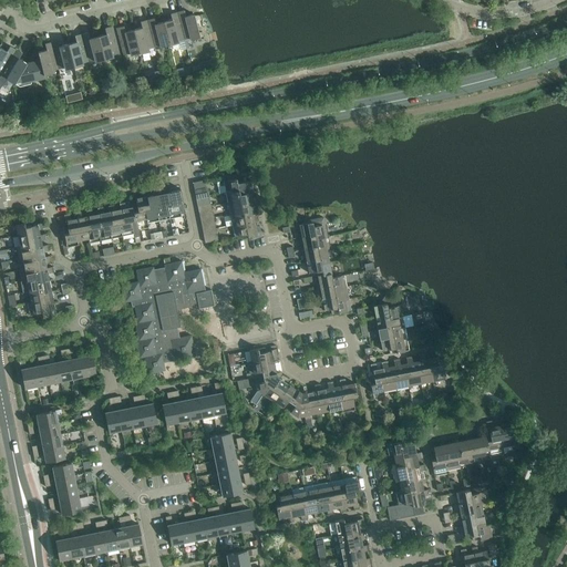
[(184,10),(177,12),(184,40),(186,49),(193,47),(192,40),(200,38),(199,38),(194,14),(185,17),(184,10)]
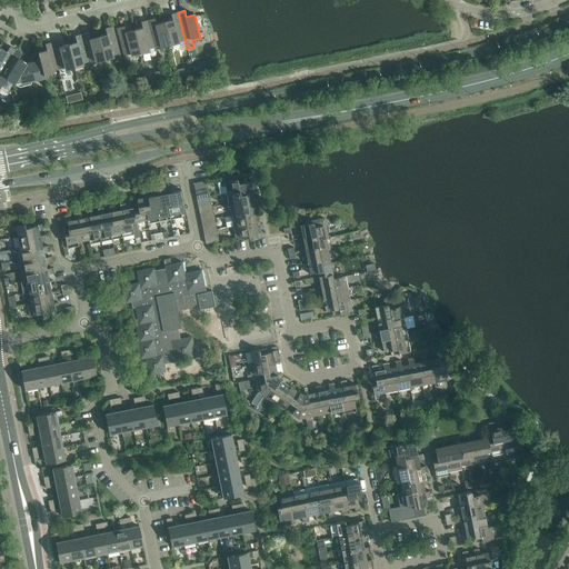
[(171,15),(172,20),(165,22),(170,46),(179,43),(178,41),(185,40),(178,12),(171,15)]
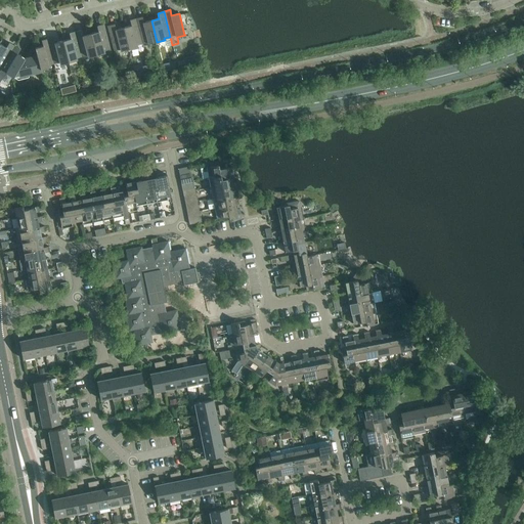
[(143,23),(142,17),(136,18),(142,44),(148,42),(149,44),(157,42),(151,20),(143,23)]
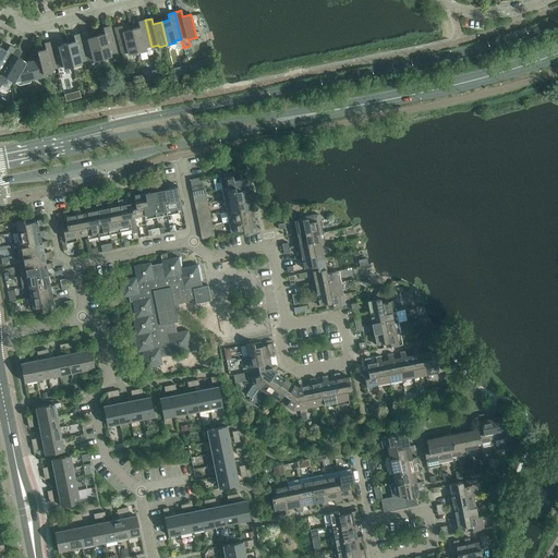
[(138,22),(140,27),(132,29),(138,52),(145,50),(145,48),(152,47),(145,20),(138,22)]
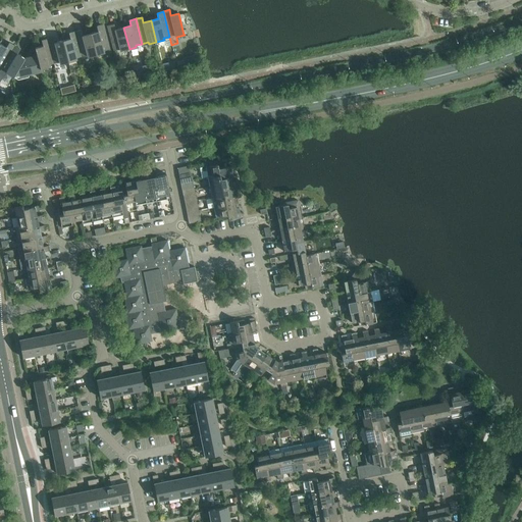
[(97,25),(98,32),(91,34),(96,55),(104,53),(103,51),(109,49),(103,24),(97,25)]
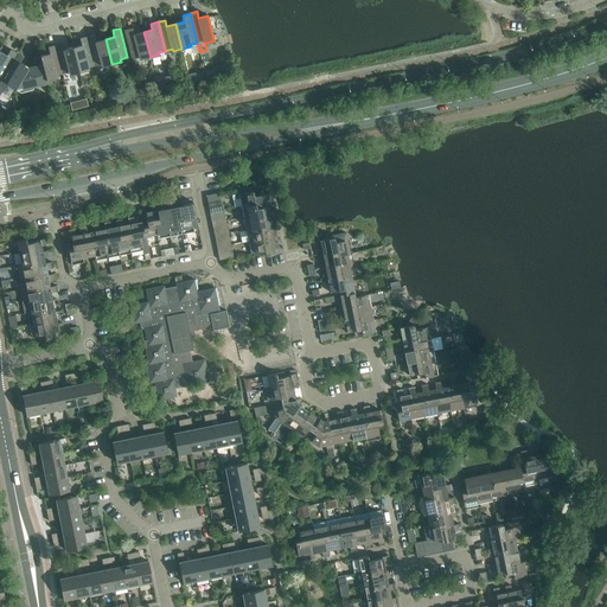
[(140,57),(140,59),(151,57),(144,32),(134,34),(133,29),(125,30),(133,59),(140,57)]
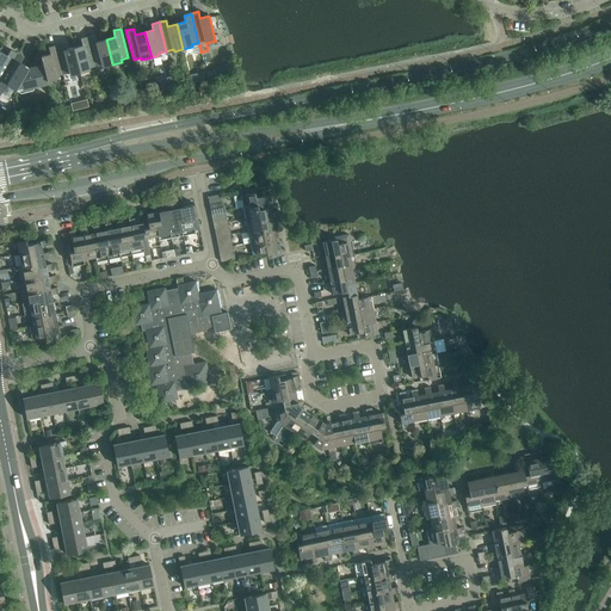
[(97,42),(96,35),(88,37),(96,66),(102,65),(103,67),(112,65),(106,39),(97,42)]
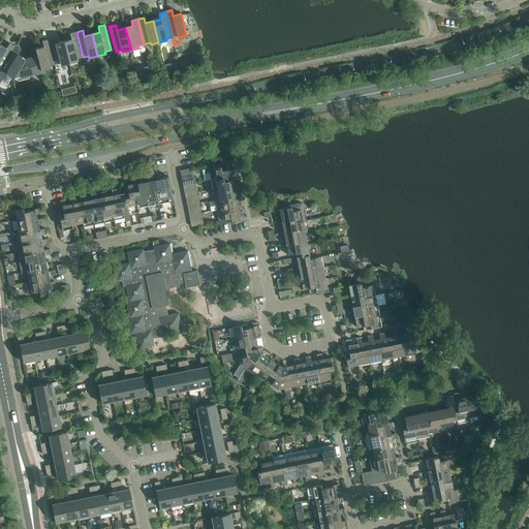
[(69,33),(71,39),(63,41),(69,63),(78,61),(76,59),(83,57),(76,32),(69,33)]
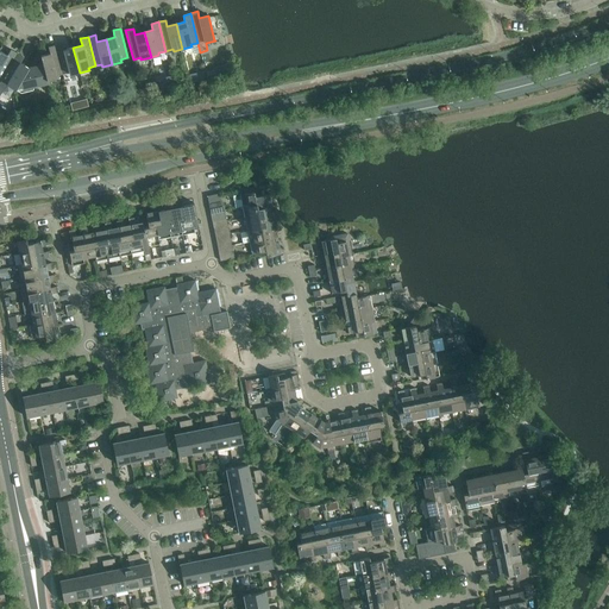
[(64,50),(62,43),(55,45),(63,74),(69,73),(70,75),(80,73),(73,48),(64,50)]
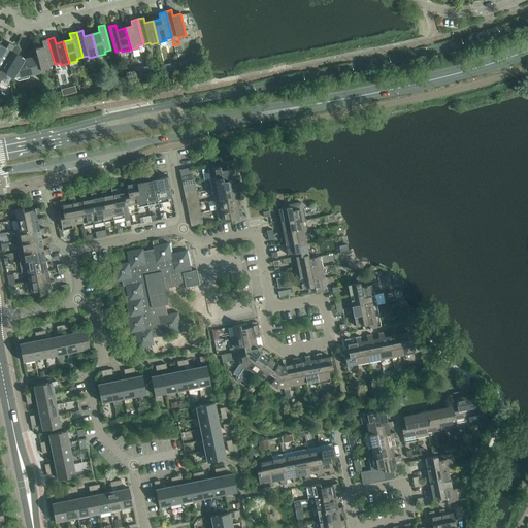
[(35,48),(37,58),(38,58),(41,70),(50,68),(48,66),(55,64),(47,39),(41,40),(43,46),(35,48)]
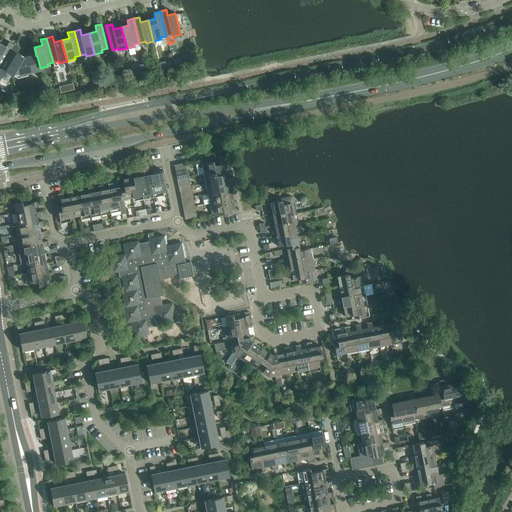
[(0,65),(2,67),(14,45),(9,42),(6,46),(0,42),(0,65)]
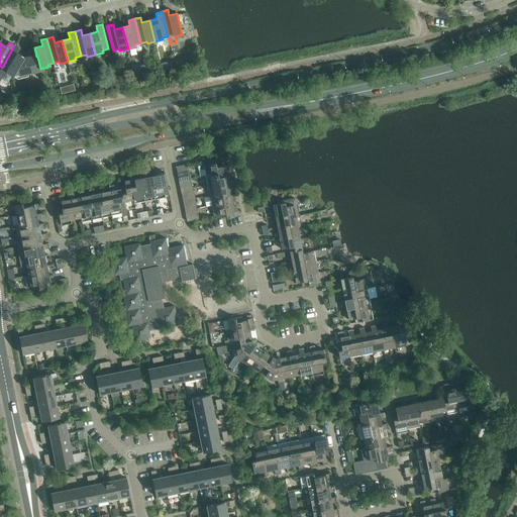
[(24,58),(17,54),(20,48),(14,45),(2,68),(6,70),(6,72),(13,76),(15,72),(22,60),(23,60),(24,58)]
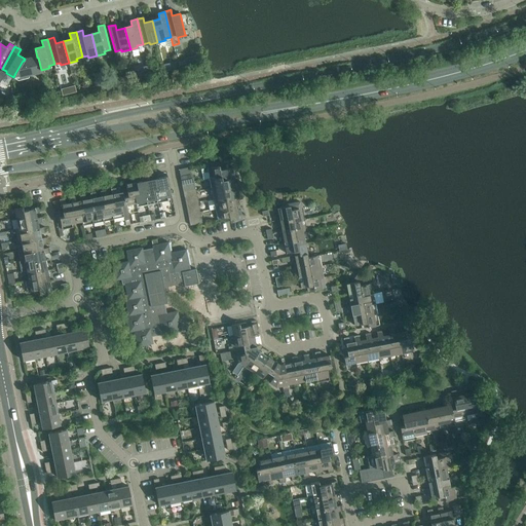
[(24,61),(23,61),(15,73),(20,75),(20,77),(41,72),(41,70),(38,58),(37,58),(24,61)]
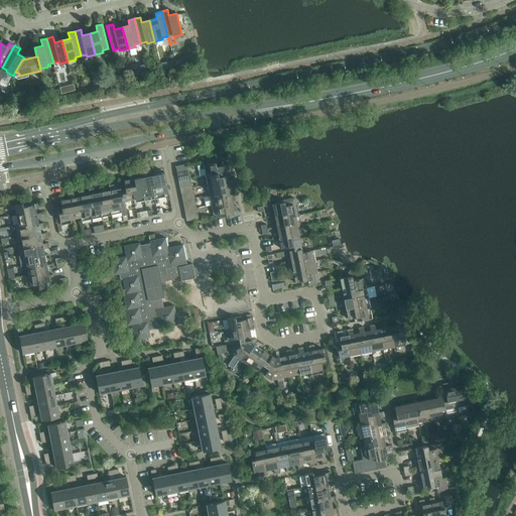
[(169,61),(160,63),(161,70),(170,68),(169,61)]
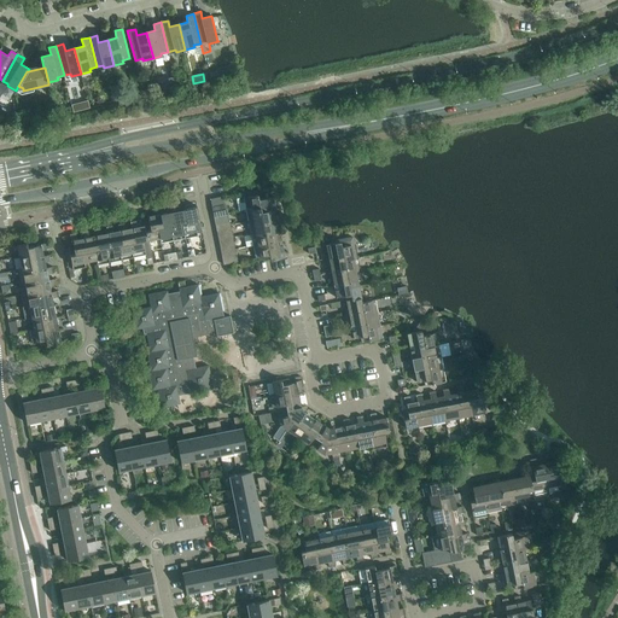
[(268,187),(243,192),(244,197),(248,197),(264,193),(269,192),(268,187)]
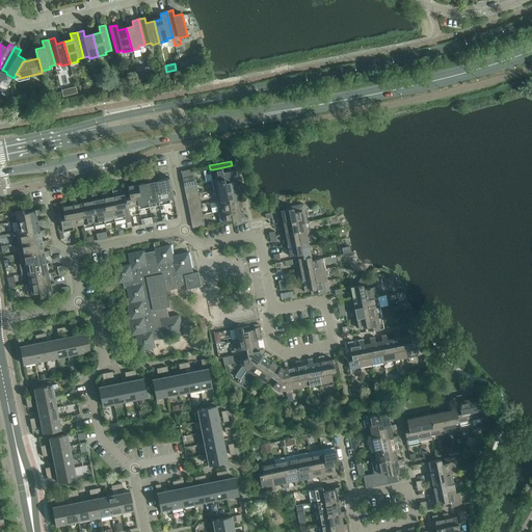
[(235,169),(229,170),(228,166),(213,169),(210,169),(212,181),(223,178),(224,183),(237,180),(235,169)]
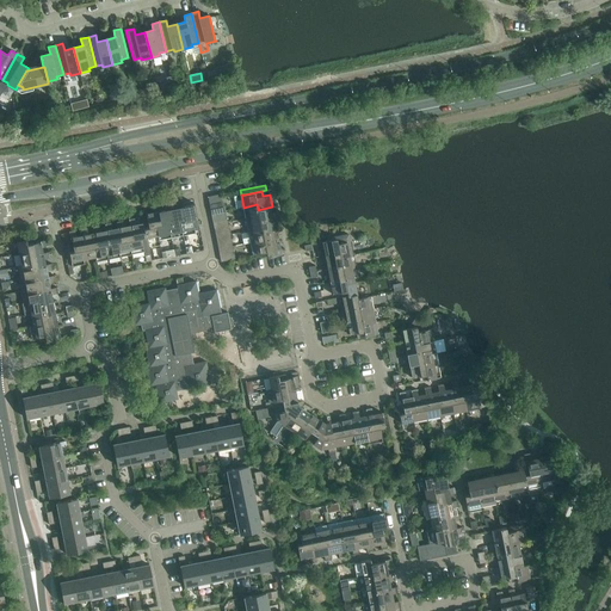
[(195,230),(199,229),(195,204),(183,207),(185,221),(180,222),(183,236),(196,234),(195,230)]
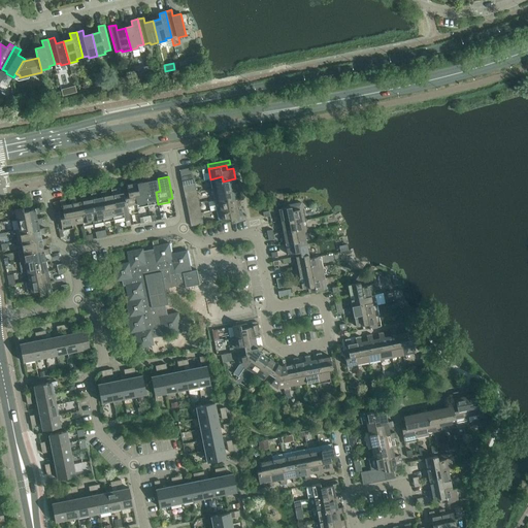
[(235,178),(223,182),(222,176),(210,179),(212,190),(224,187),(225,192),(237,189),(235,178)]
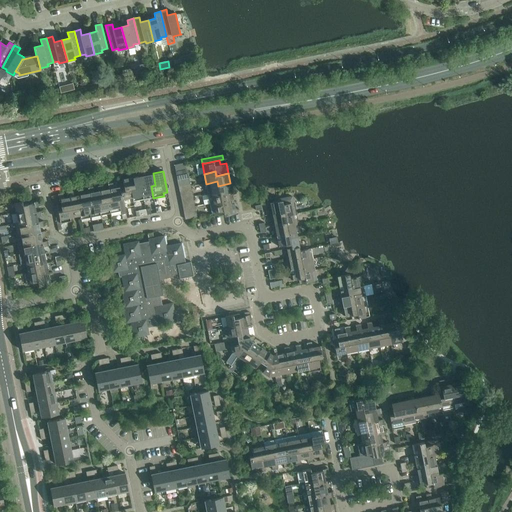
[(188,172),(176,174),(177,180),(189,178),(188,172)]
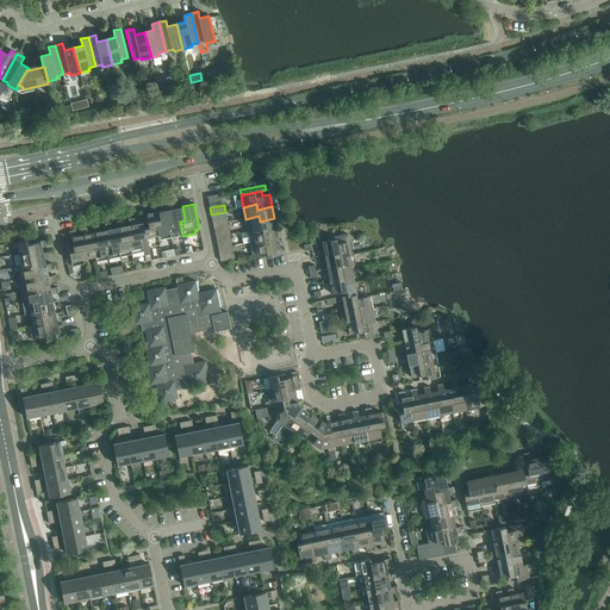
[(185,221),(182,206),(170,209),(173,223),(168,224),(170,238),(182,236),(180,222),(185,221)]
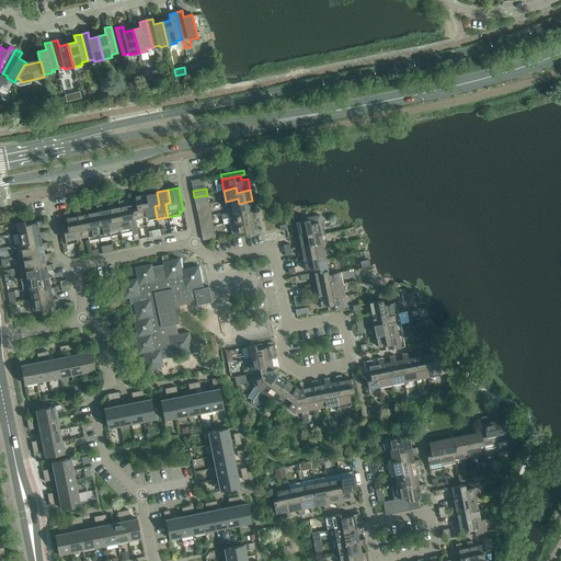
[(146,217),(146,221),(157,219),(155,206),(159,205),(157,192),(146,194),(148,207),(144,208),(146,217)]
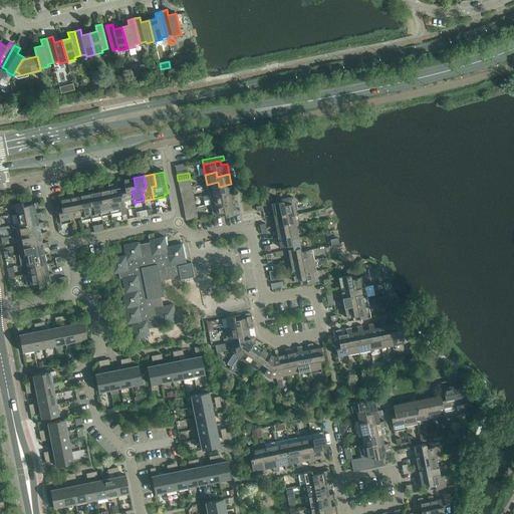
[(122,180),(124,186),(119,187),(120,188),(123,201),(124,200),(134,199),(132,191),(136,190),(134,178),(122,180)]
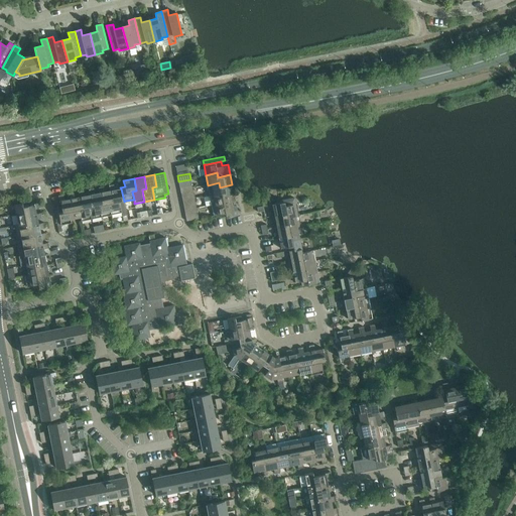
[(219,182),(208,185),(210,196),(213,195),(221,192),(222,198),(234,195),(232,184),(220,187),(219,182)]
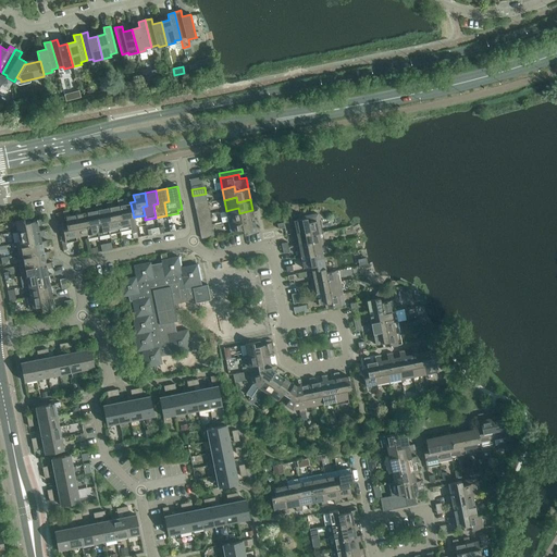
[(124,205),(123,199),(118,200),(119,206),(120,206),(122,219),(118,220),(121,233),(132,231),(131,225),(130,218),(131,218),(134,218),(131,203),(124,205)]
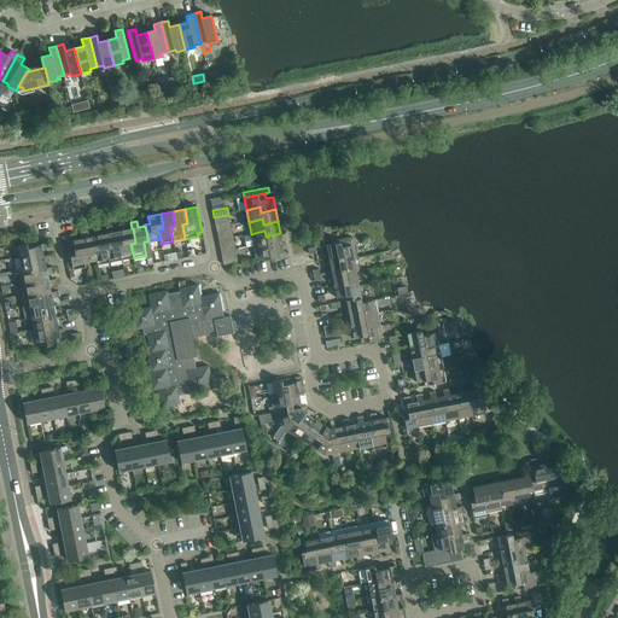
[(118,225),(120,231),(121,231),(123,245),(118,246),(122,261),(134,258),(130,244),(135,243),(133,228),(132,228),(126,229),(124,223),(118,225)]
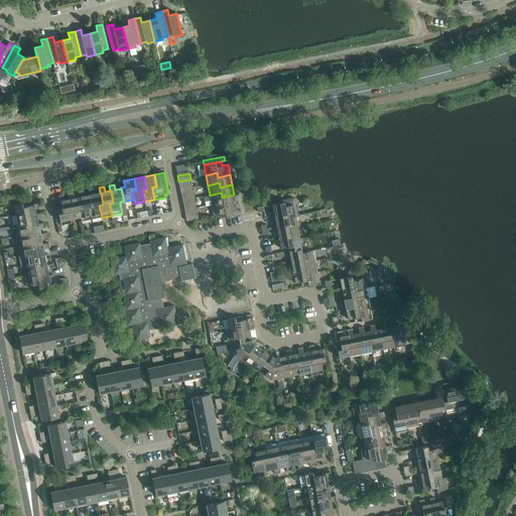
[(89,189),(90,195),(91,195),(93,207),(89,208),(92,220),(102,218),(99,206),(103,205),(101,192),(100,192),(95,195),(94,188),(89,189)]
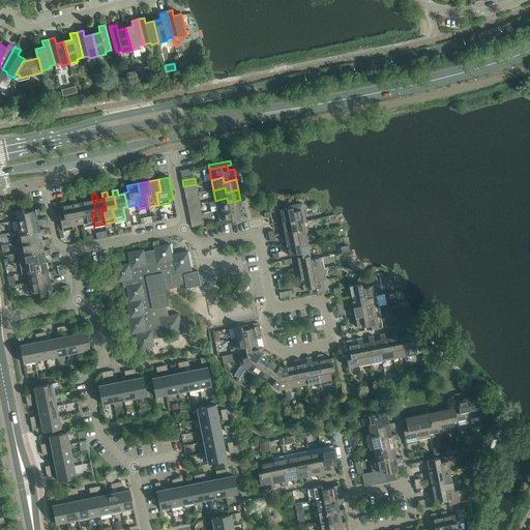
[(81,197),(82,203),(83,202),(85,214),(81,215),(83,224),(84,228),(94,226),(91,213),(95,212),(93,200),(92,200),(87,202),(86,196),(81,197)]
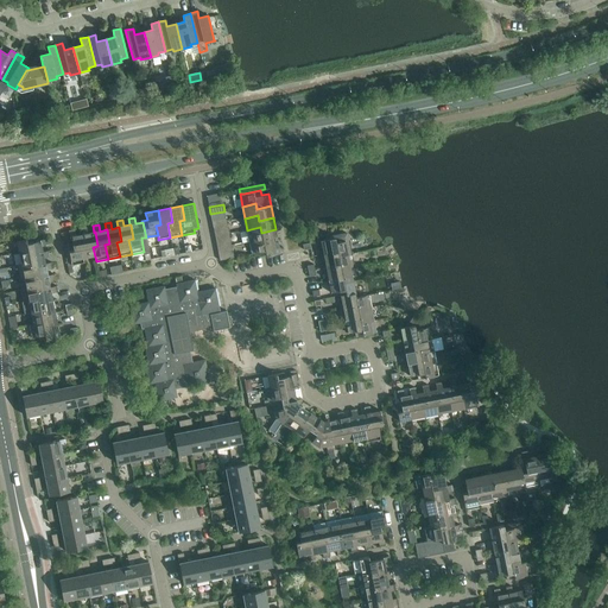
[(81,228),(82,235),(83,234),(86,248),(81,249),(83,259),(95,257),(93,247),(97,246),(95,232),(94,233),(88,234),(87,227),(81,228)]
